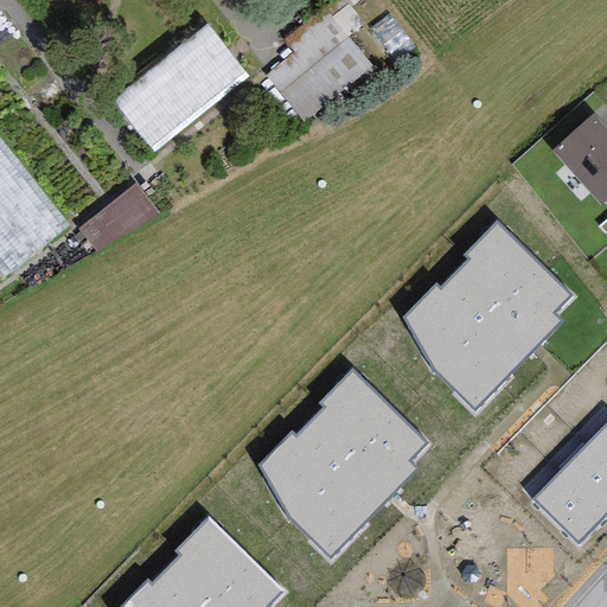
[(249,72),(205,24),(113,103),(155,153),(249,72)]
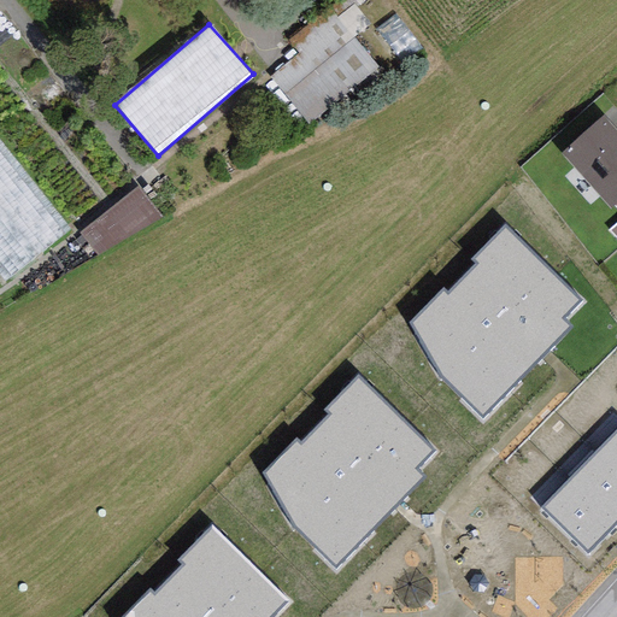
[(616,133),(604,118),(560,156),(611,211),(615,207),(616,205),(616,133)]
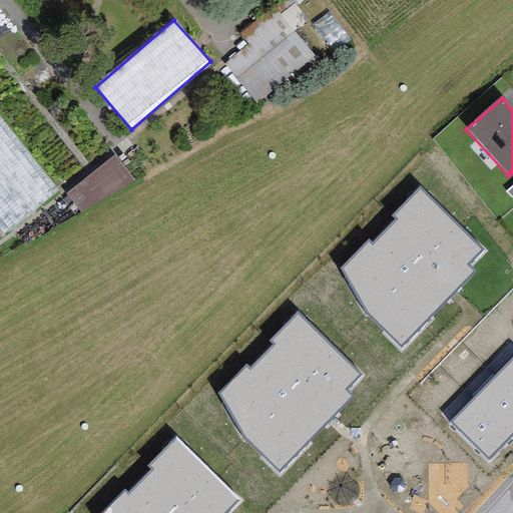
[(0,185),(19,172),(10,159),(17,154),(0,130),(0,185)]
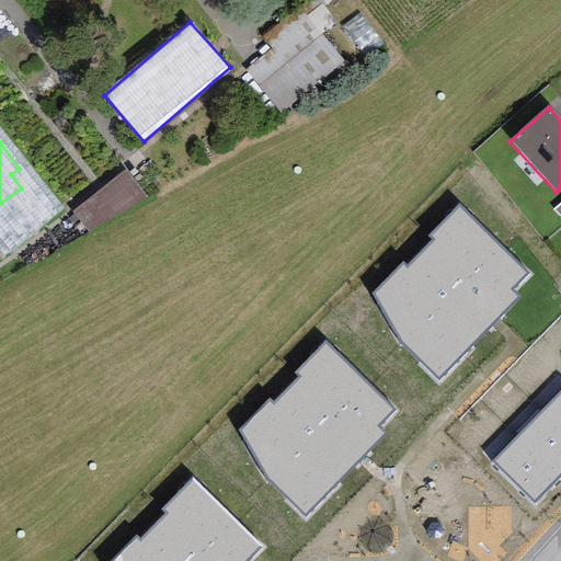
[(89,233),(147,198),(125,171),(71,214),(89,233)]
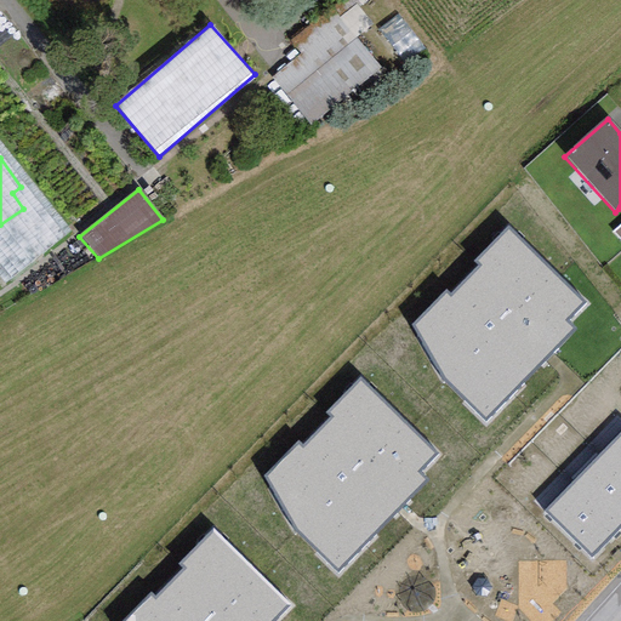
[(511,231),(410,326),(446,382),(485,425),(574,334),(565,324),(585,305),(511,231)]
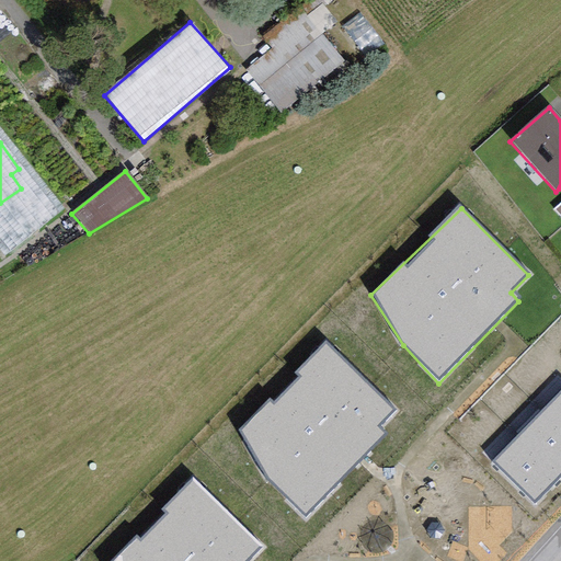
[(330,345),(239,432),(272,482),(307,519),(387,437),(379,430),(397,412),(330,345)]
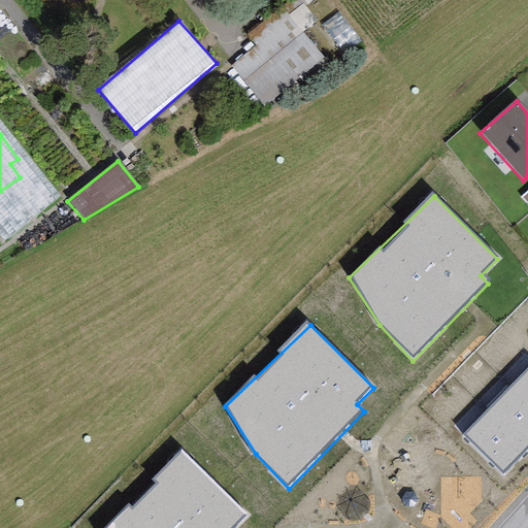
[(527,368),(464,434),(503,473),(527,449),(527,368)]
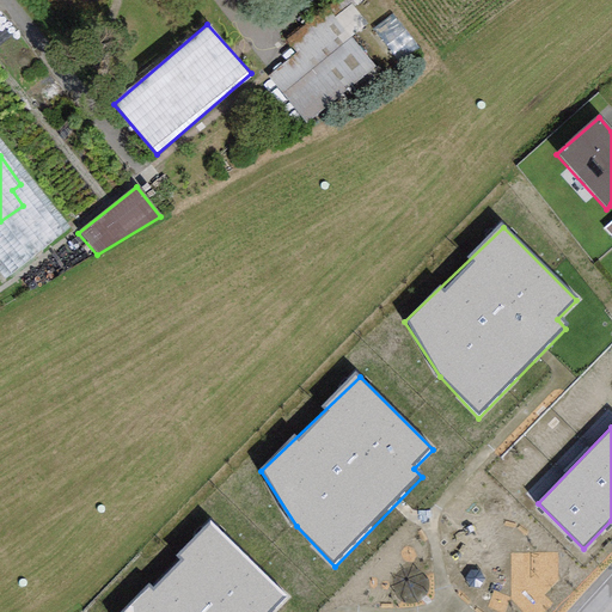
[(212,525),(121,611),(270,611),(286,598),(212,525)]
